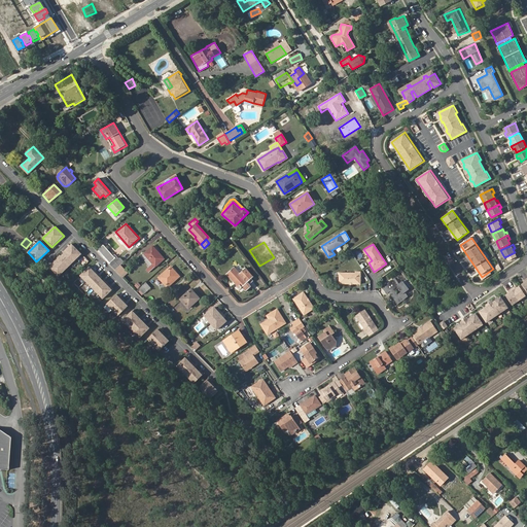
[(72,245),(49,268),(59,277),(81,254),(72,245)]
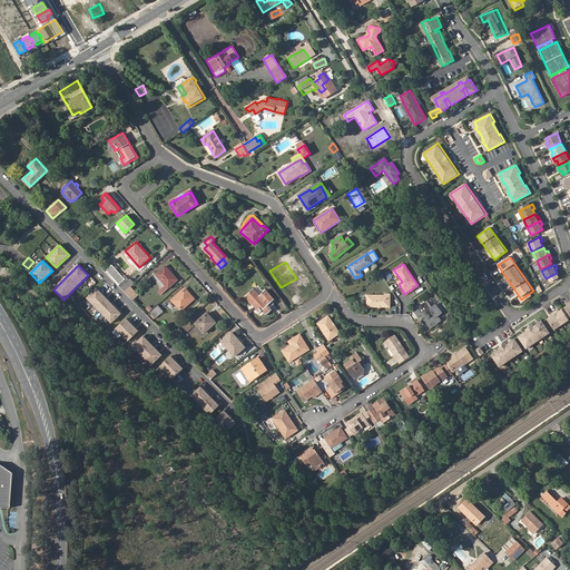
[(165,266),(156,274),(165,285),(161,288),(164,292),(177,279),(172,273),(169,274),(167,272),(169,271),(165,266)]
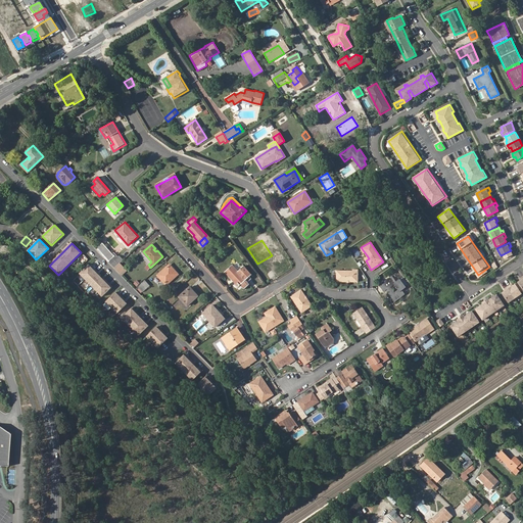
[(125,269),(120,263),(114,268),(120,274),(125,269)]
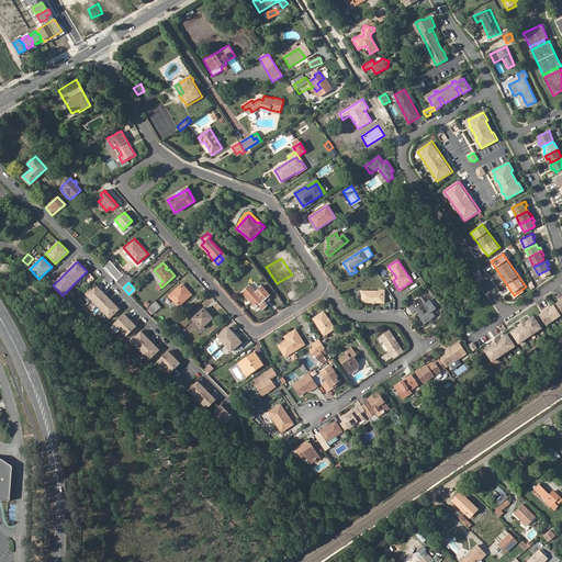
[(96,283),(85,293),(109,318),(120,308),(96,283)]
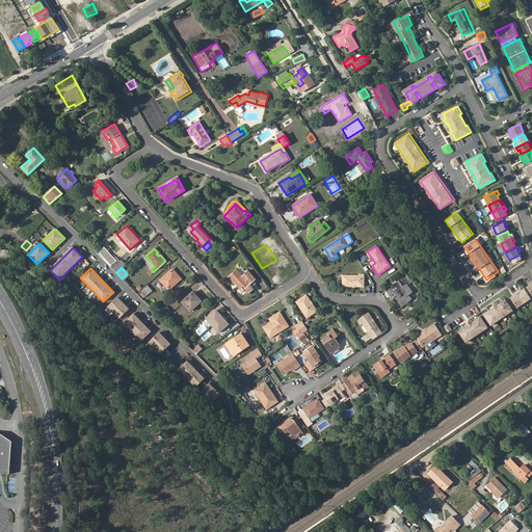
[(169,290),(181,278),(173,269),(160,281),(169,290)]
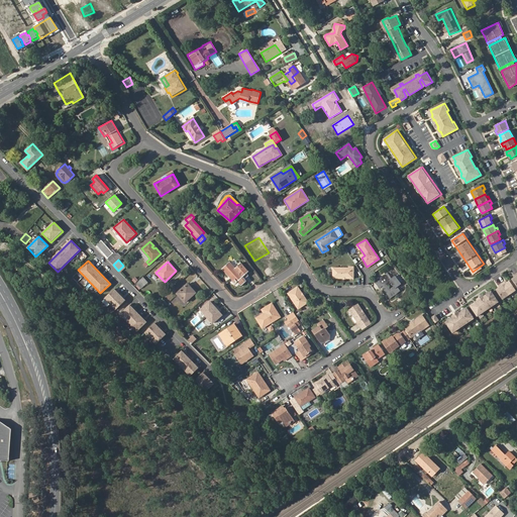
[(222,269),(229,277),(230,276),(237,283),(238,282),(241,286),(246,282),(244,279),(248,275),(242,269),(238,272),(229,263),(222,269)]
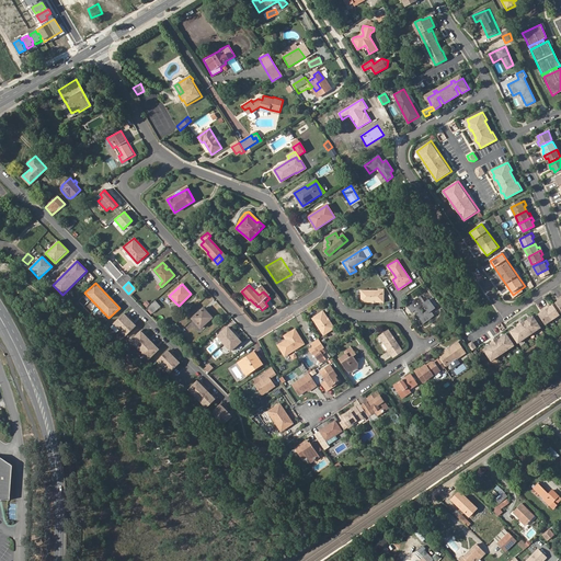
[(378,290),(361,290),(361,300),(361,301),(371,302),(371,304),(375,302),(384,302),(384,288),(378,288),(378,290)]
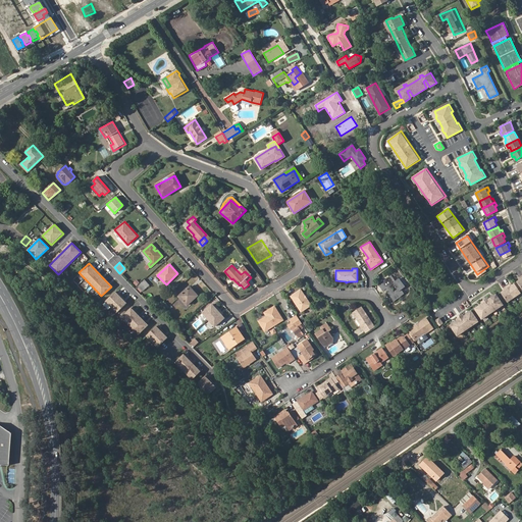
[(385,288),(388,292),(386,294),(392,302),(403,295),(400,291),(404,288),(403,286),(406,284),(401,278),(399,279),(398,278),(394,281),(389,275),(378,283),(382,291),(385,288)]
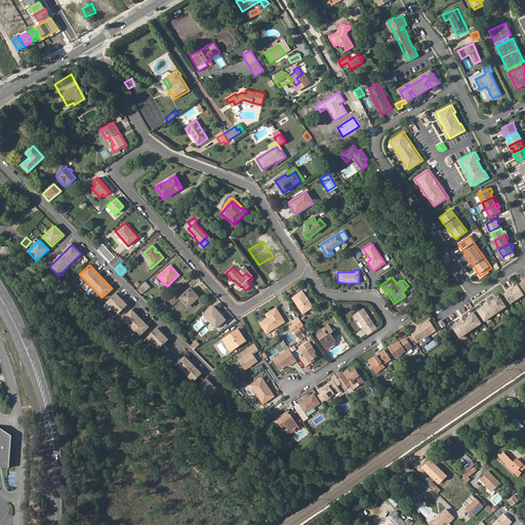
[(524,279),(503,293),(511,305),(524,294),(524,279)]
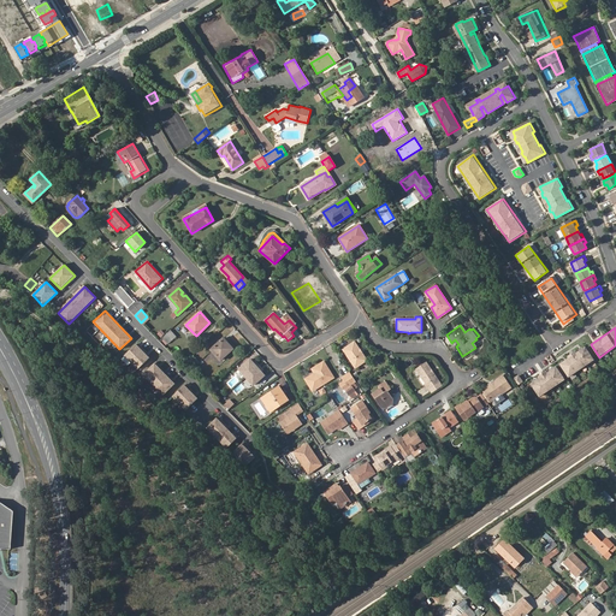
[(165,336),(172,343),(178,337),(171,330),(165,336)]
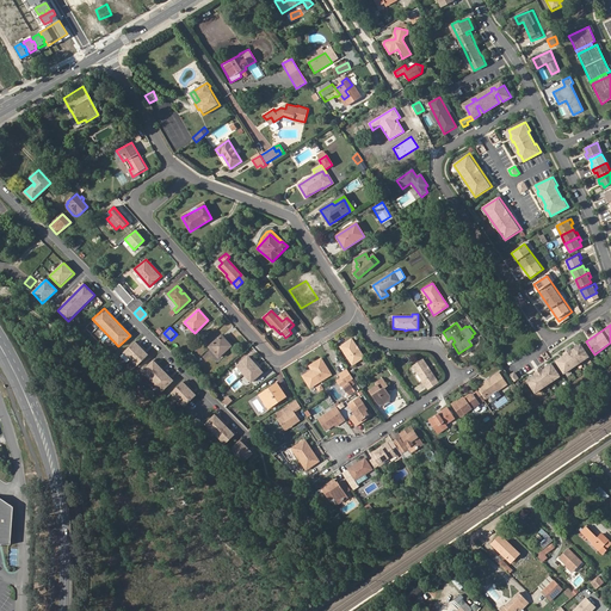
[(218,357),(232,346),(222,335),(210,346),(210,347),(218,357)]
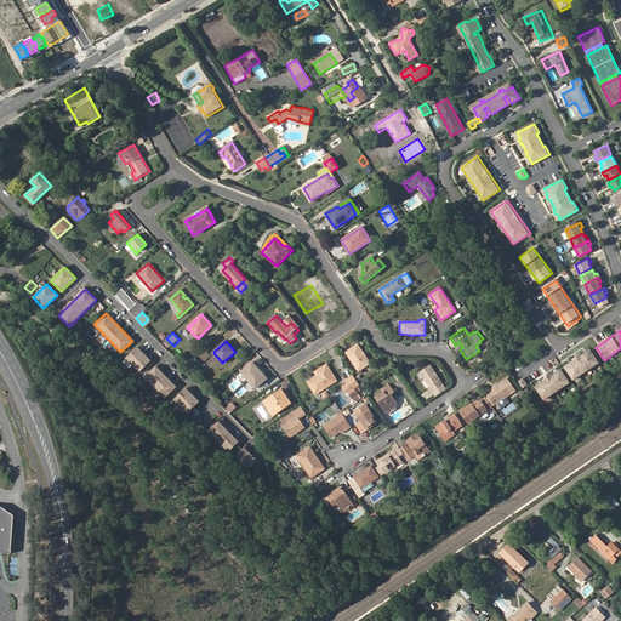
[(345,352),(357,371),(369,363),(364,355),(365,355),(362,351),(357,343),(345,352)]
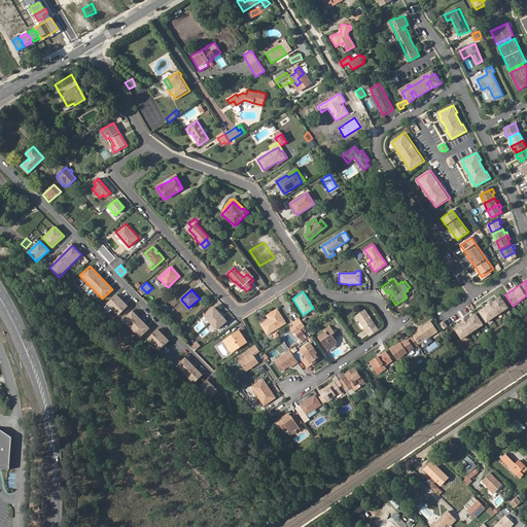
[(128,306),(116,294),(107,304),(118,315),(128,306)]
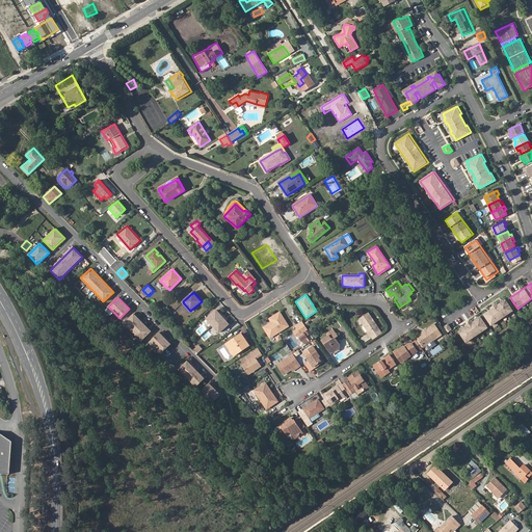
[(506,299),(483,315),(491,326),(513,311),(506,299)]
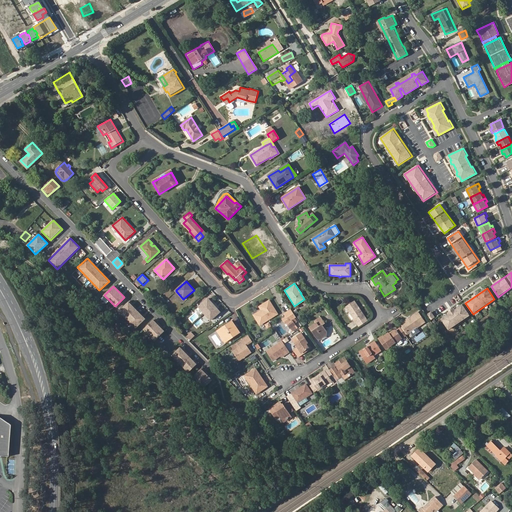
[(161,305),(166,300),(161,295),(156,300),(161,305)]
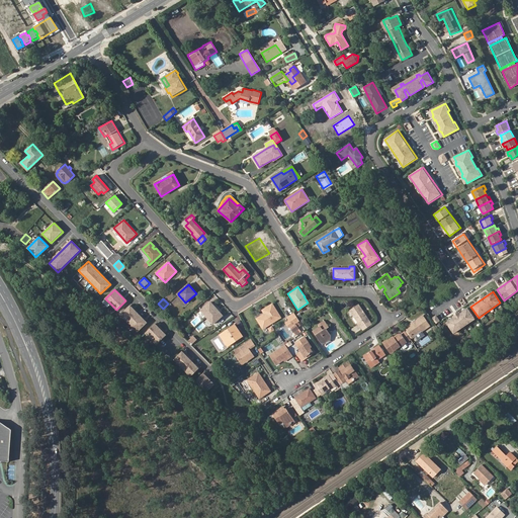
[(210,301),(200,310),(207,317),(217,309),(210,301)]
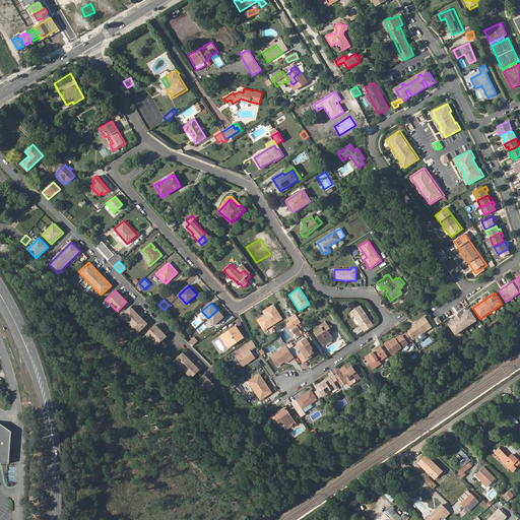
[(131,306),(120,316),(137,333),(147,324),(131,306)]
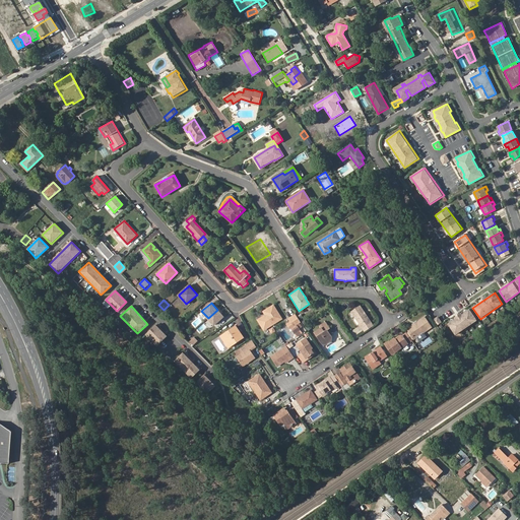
[(266,317),(271,324),(280,318),(271,306),(264,310),(268,316),(266,317)]
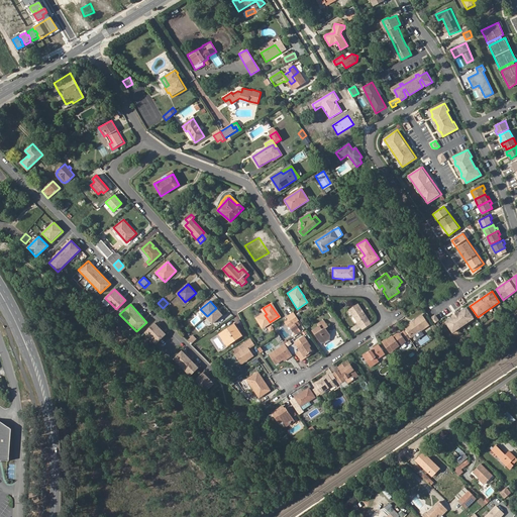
[(369,320),(357,304),(349,310),(360,326),(369,320)]
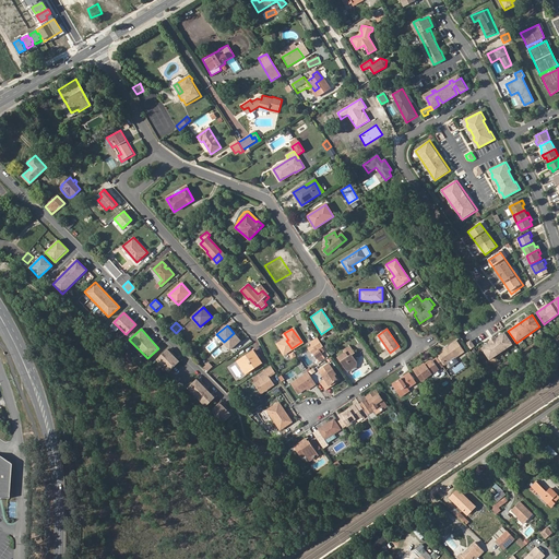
[(506,332),(482,348),(490,360),(513,344),(506,332)]
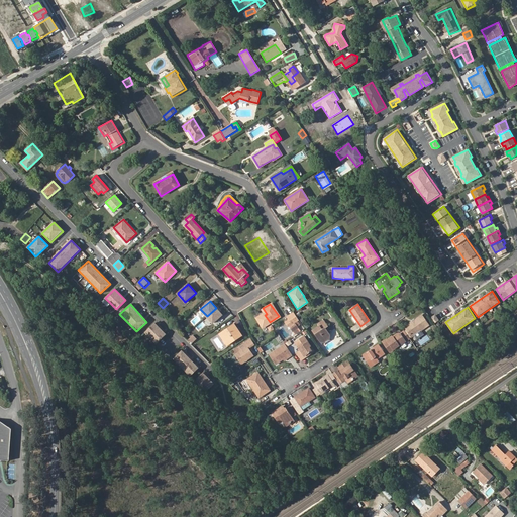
[(207,316),(212,323),(222,314),(216,308),(207,316)]
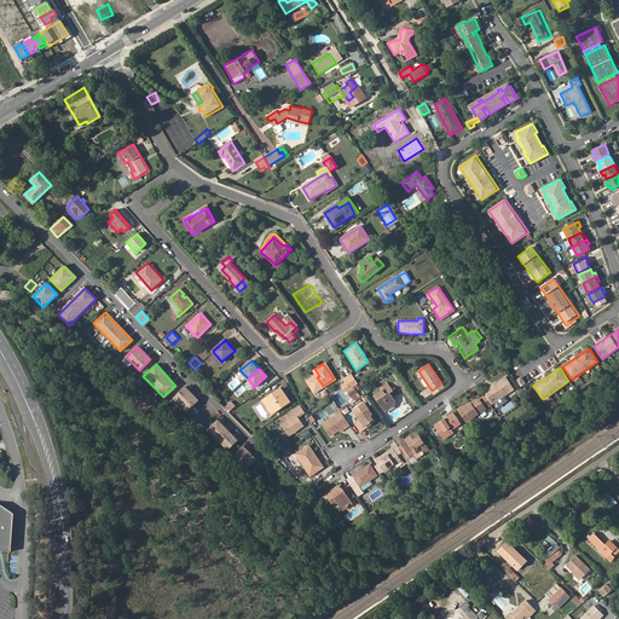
[(313,392),(323,386),(317,377),(314,375),(306,381),(313,392)]
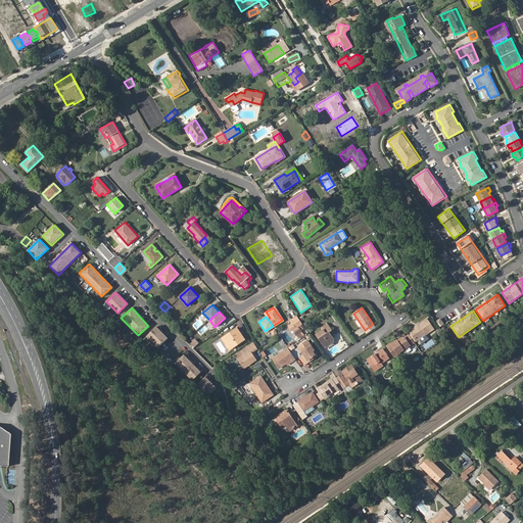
[(301,324),(296,317),(290,321),(291,324),(288,326),(291,331),(301,324)]
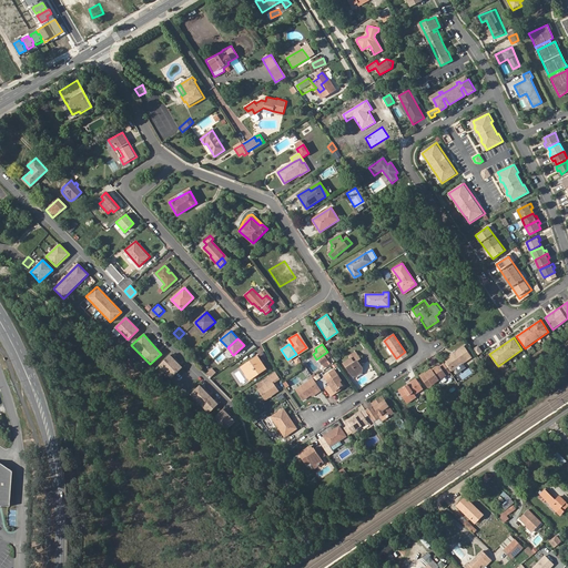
[(477,355),(482,352),(478,345),(473,348),(477,355)]
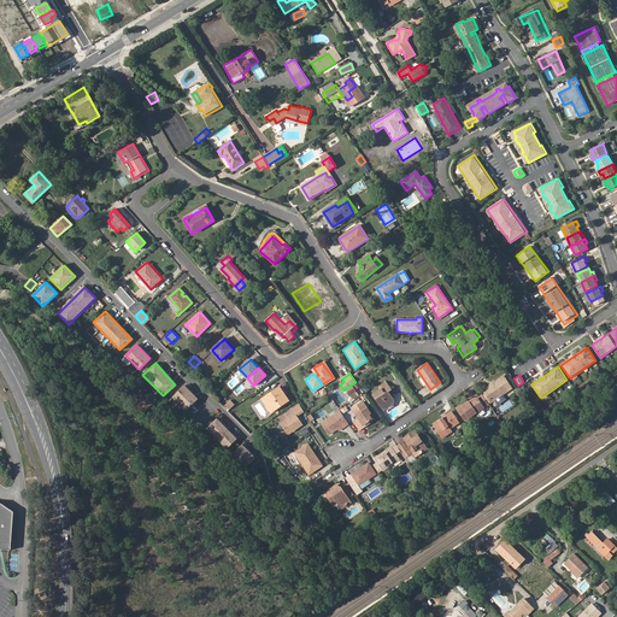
[(501,394),(500,392),(509,386),(503,376),(494,381),(493,386),(489,385),(486,387),(486,386),(481,388),(485,393),(491,401),(493,400),(501,394)]
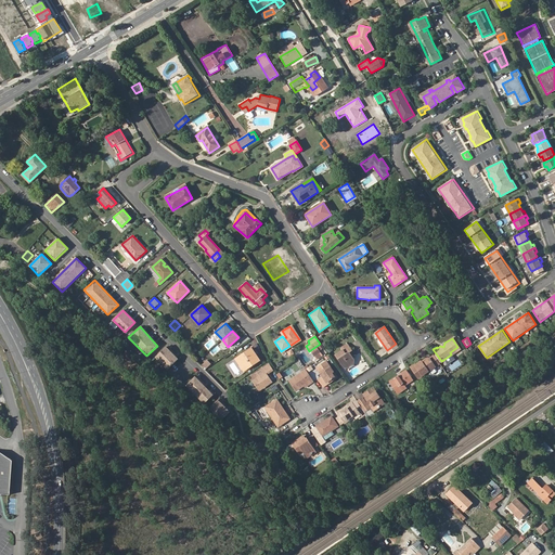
[(348,352),(350,351),(350,350),(346,344),(340,348),(341,350),(335,355),(343,366),(353,359),(351,357),(348,352)]
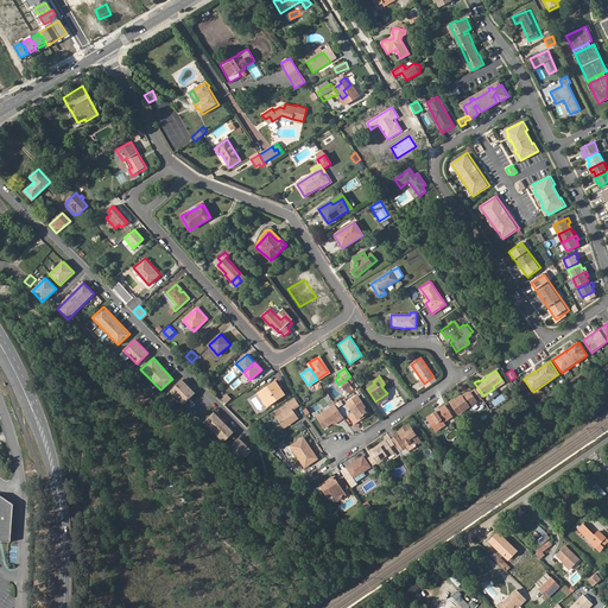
[(195,393),(182,380),(171,391),(184,404),(195,393)]
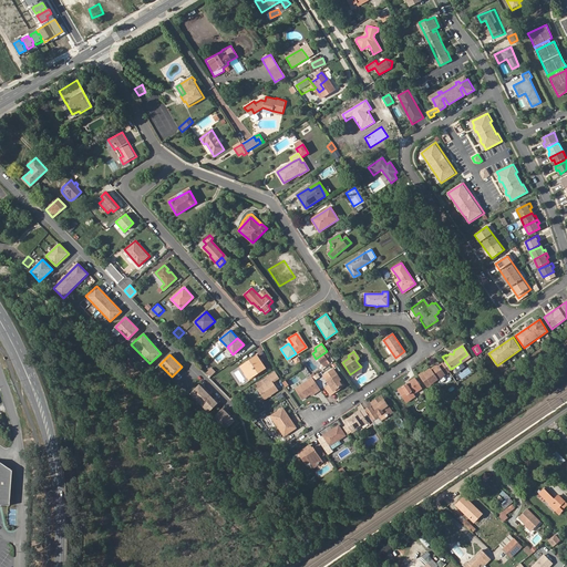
[(243,364),(251,377),(265,368),(261,362),(259,363),(258,361),(259,360),(257,356),(243,364)]
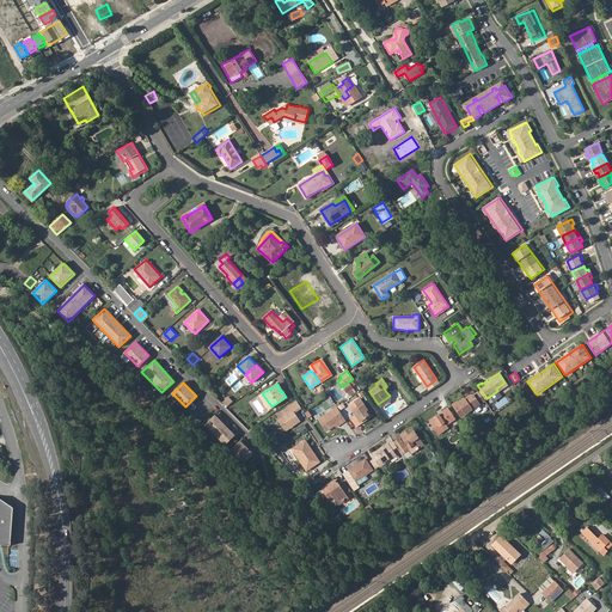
[(479,403),(484,401),(484,399),(478,391),(473,395),(465,399),(464,397),(458,402),(453,405),(460,416),(471,409),(479,403)]
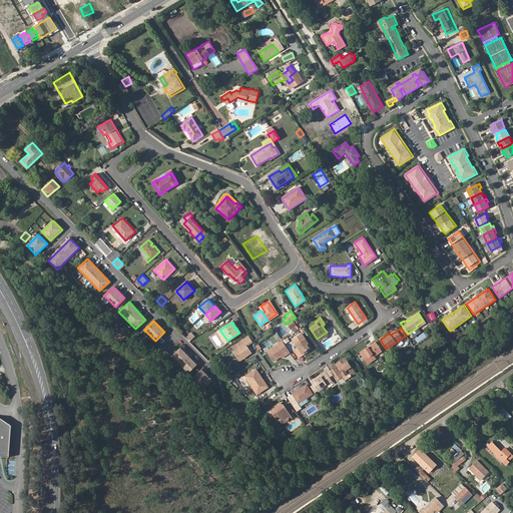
[(410,333),(413,337),(420,332),(417,328),(410,333)]
